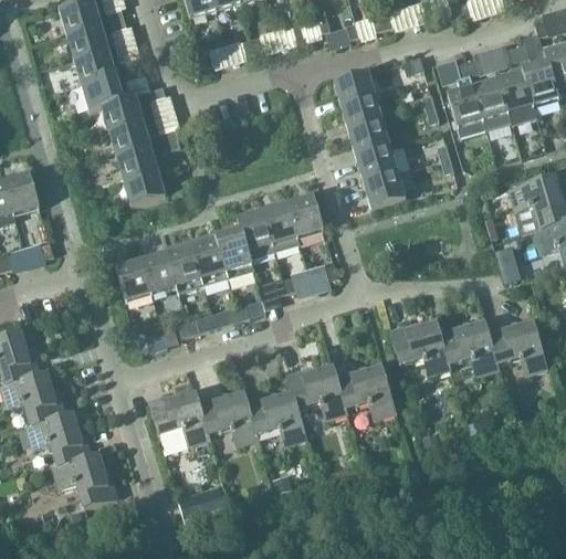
[(60,9),(66,34),(103,24),(96,0),(88,0),(60,9)]
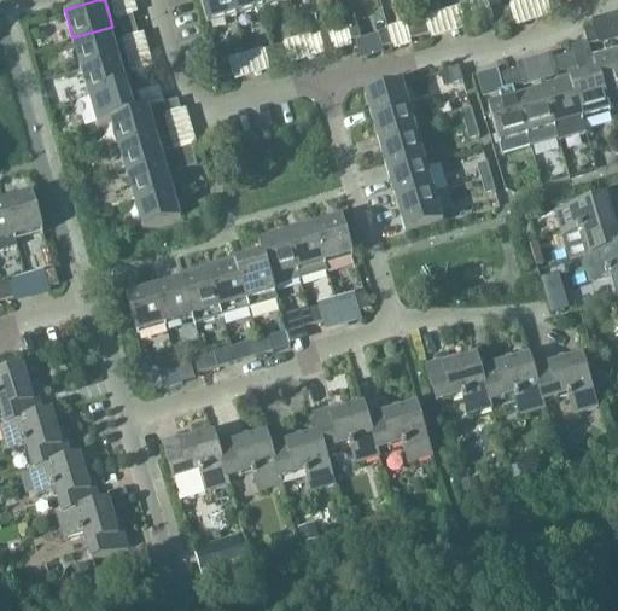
[(237,11),(233,0),(202,0),(208,19),(237,11)]
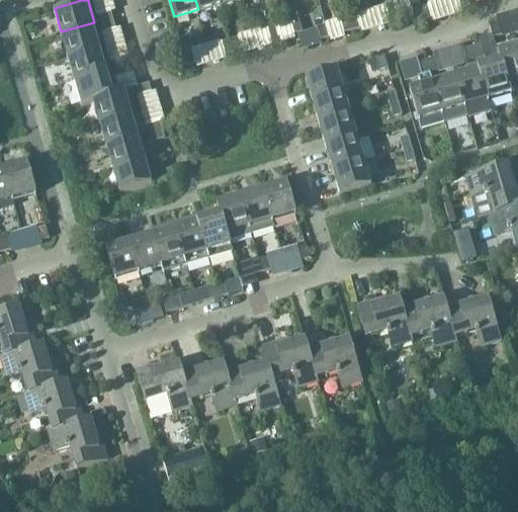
[(221,3),(220,0),(195,0),(198,9),(221,3)]
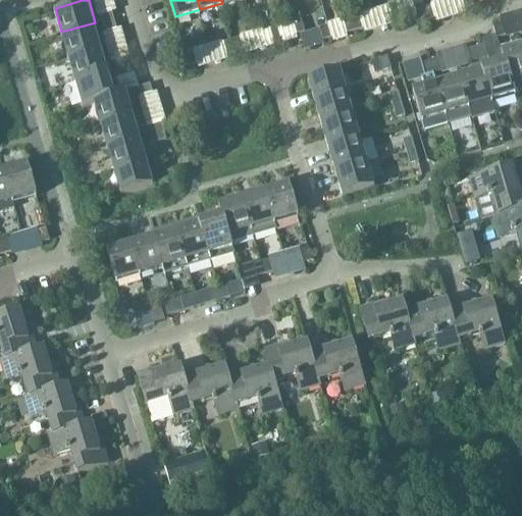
[(397,1),(388,3),(393,15),(401,13),(397,1)]
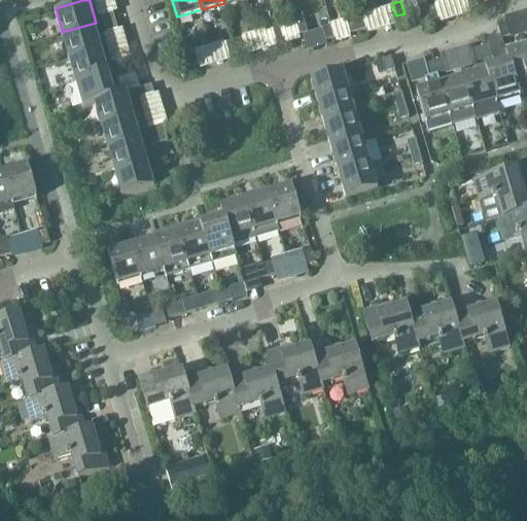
[(427,4),(430,16),(438,13),(435,2),(427,4)]
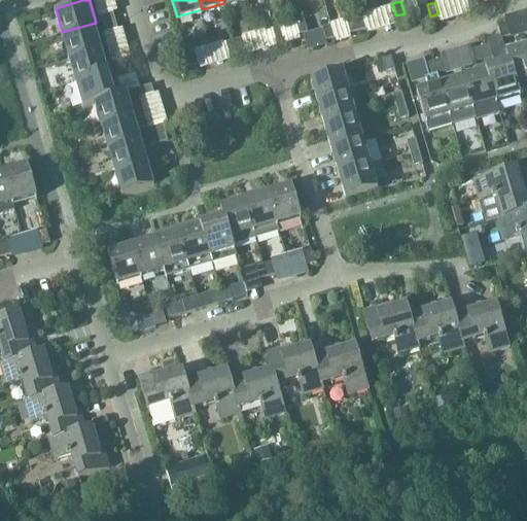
[(430,16),(427,4),(419,6),(423,19),(430,16)]
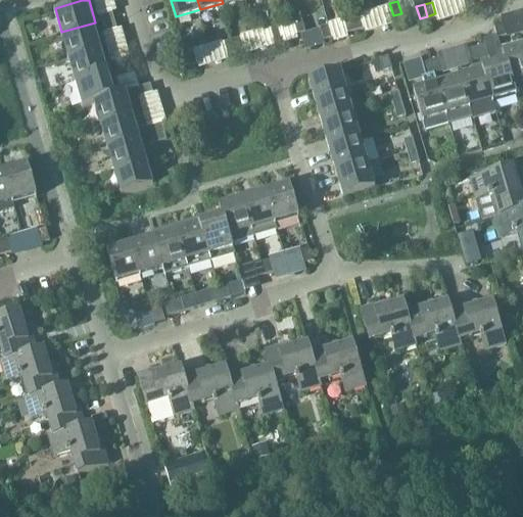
[(102,19),(114,16),(112,8),(100,11),(102,19)]
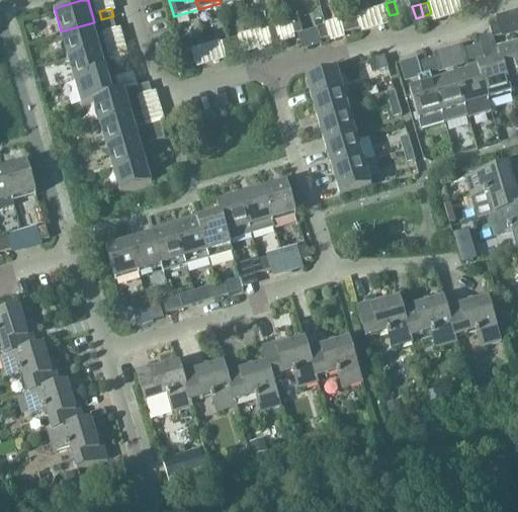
[(348,14),(352,26),(359,24),(356,12),(348,14)]
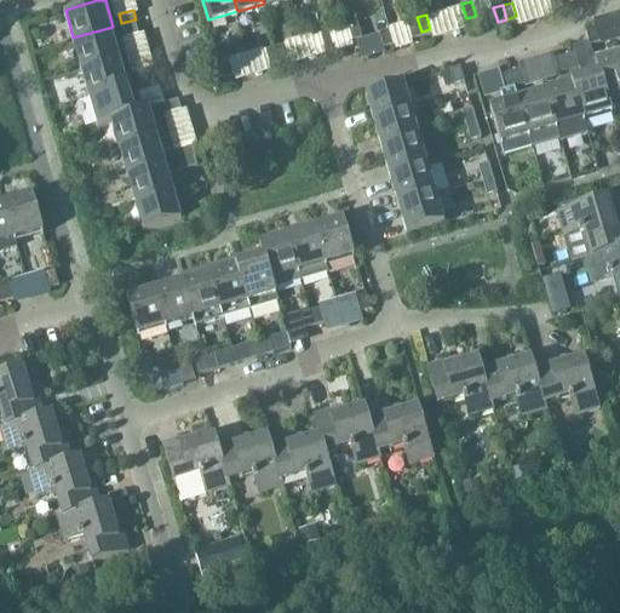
[(422,32),(417,17),(408,21),(412,34),(422,32)]
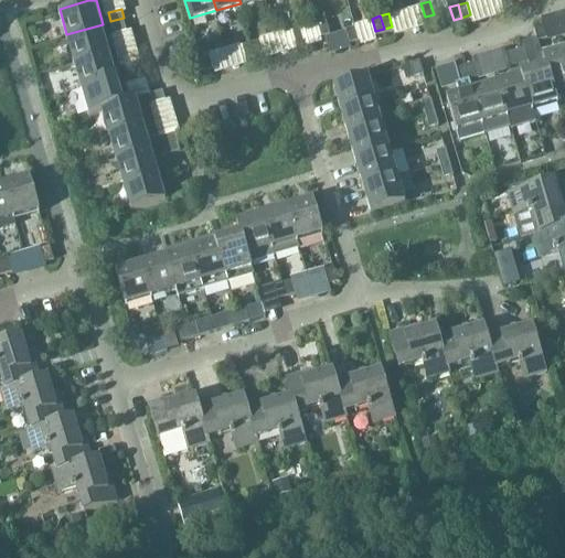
[(124,18),(110,21),(114,31),(127,27),(124,18)]
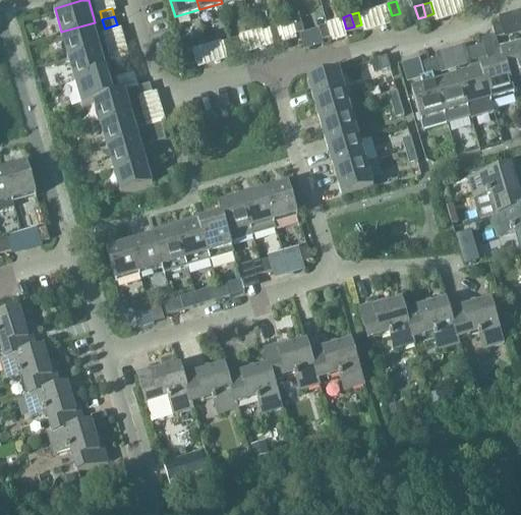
[(300,16),(292,18),(295,31),(303,29),(300,16)]
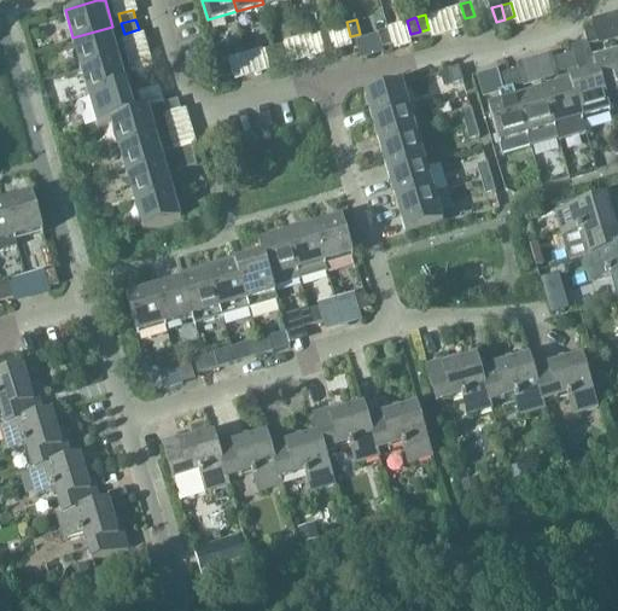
[(594,23),(584,25),(589,40),(599,36),(594,23)]
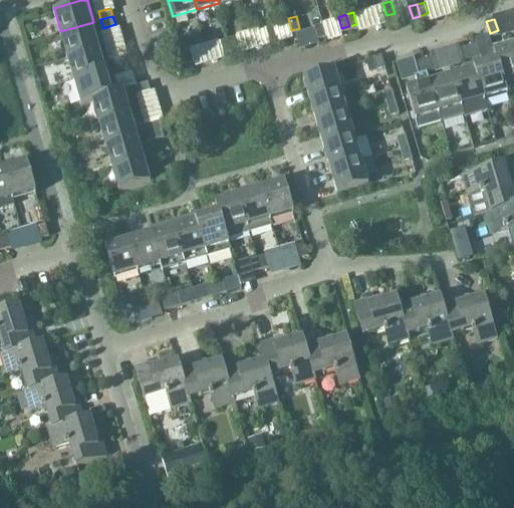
[(315,23),(318,34),(318,35),(326,33),(323,21),(315,23)]
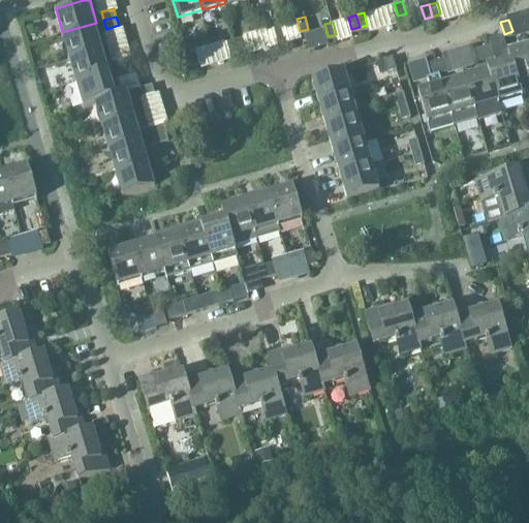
[(69,56),(102,47),(96,23),(62,32),(69,56)]
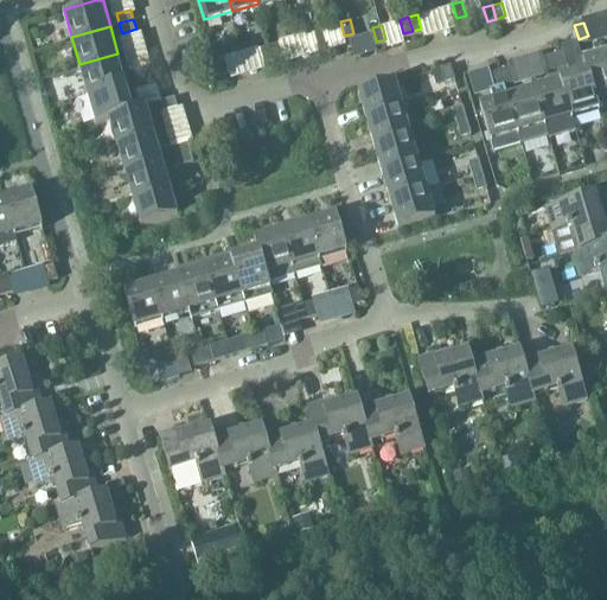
[(313,30),(318,43),(326,40),(323,27),(313,30)]
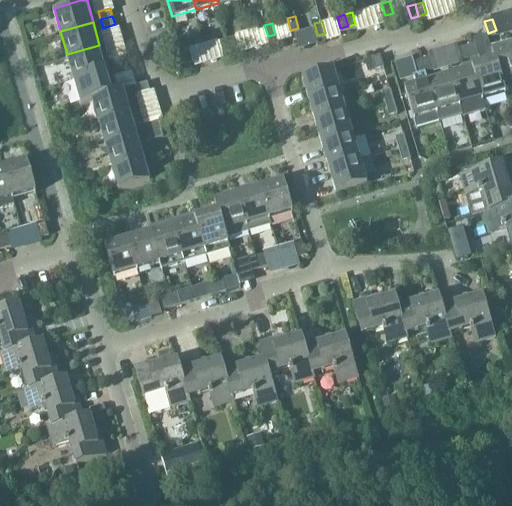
[(227,36),(230,47),(238,45),(235,34),(227,36)]
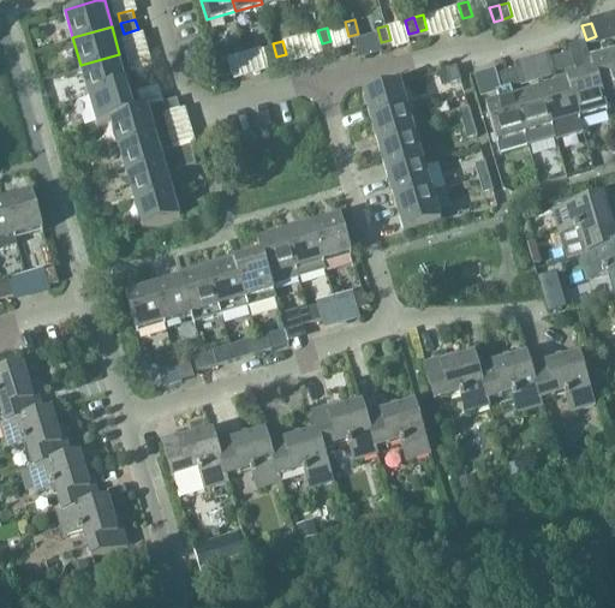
[(276,57),(273,43),(263,46),(267,60),(276,57)]
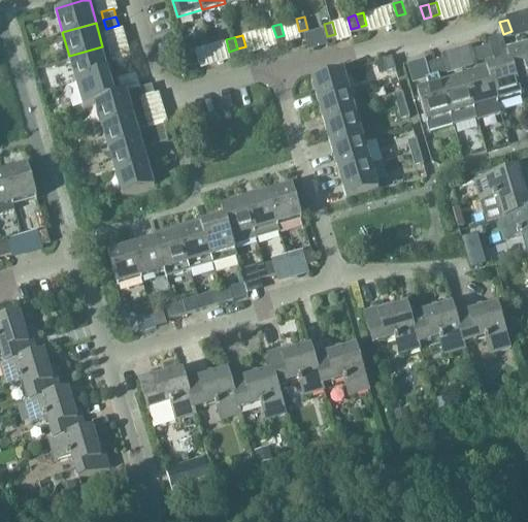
[(481,44),(485,57),(493,54),(489,41),(481,44)]
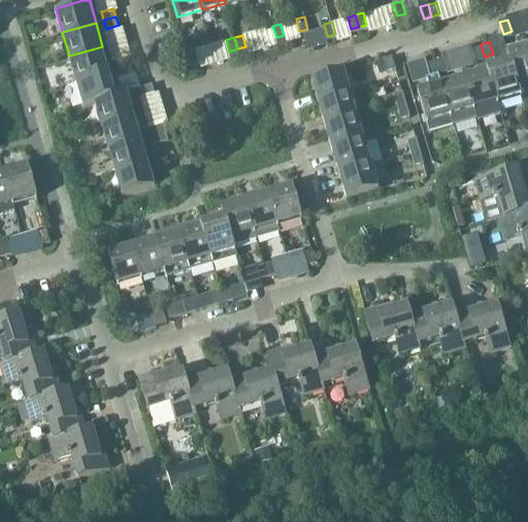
[(527,77),(527,41),(506,47),(510,60),(512,60),(518,80),(519,80),(527,77)]
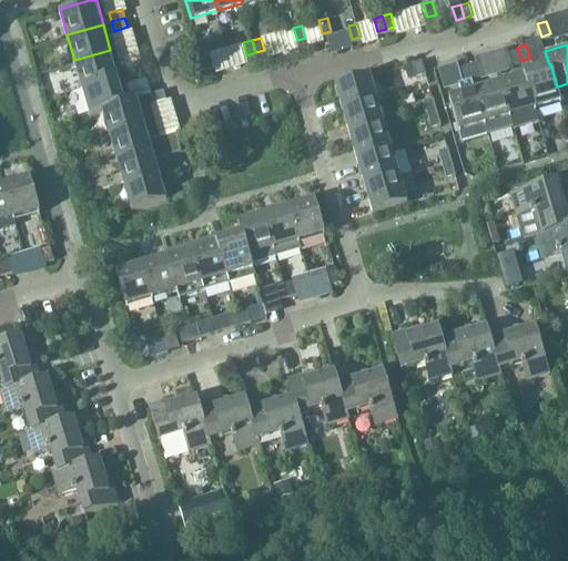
[(521,61),(517,48),(508,50),(513,63),(521,61)]
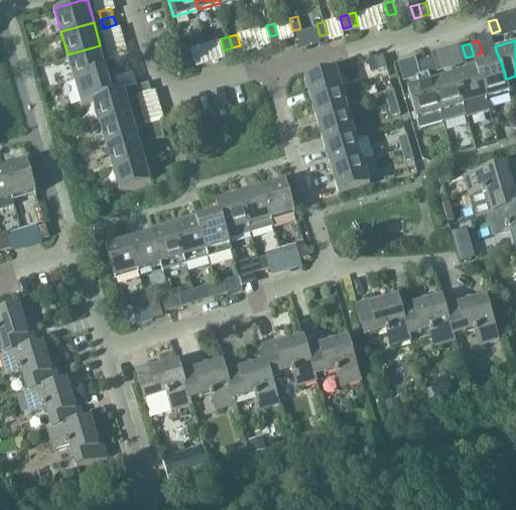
[(100,45),(68,54),(75,78),(107,68),(100,45)]
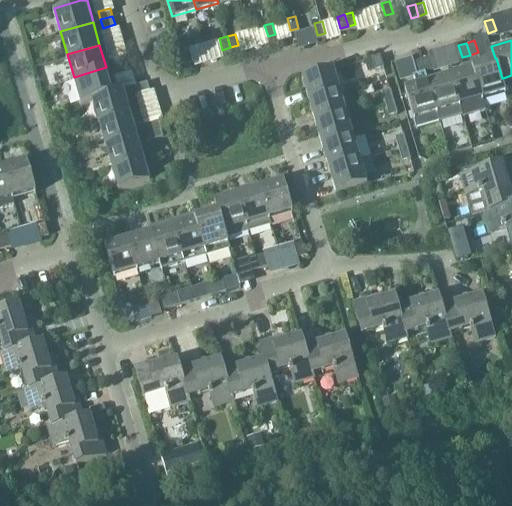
[(189,47),(182,49),(185,61),(193,59),(189,47)]
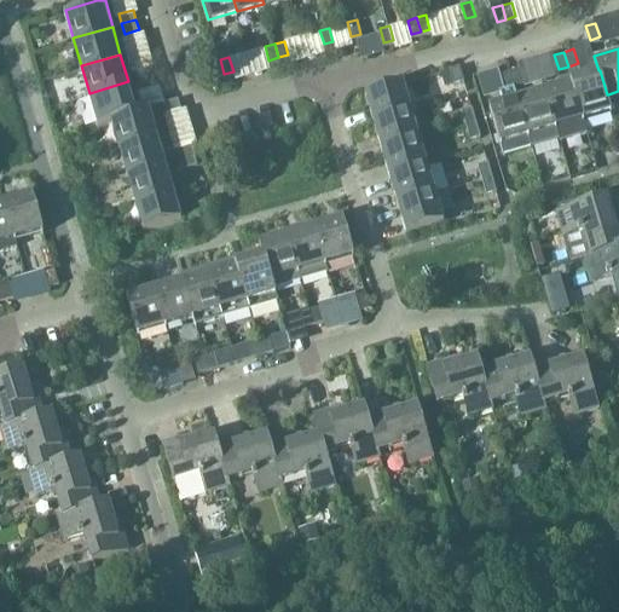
[(460,63),(450,65),(453,79),(464,76),(460,63)]
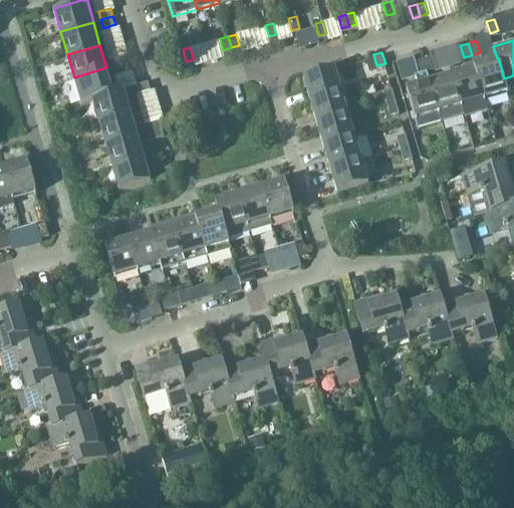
[(113,65),(125,61),(123,53),(111,57),(113,65)]
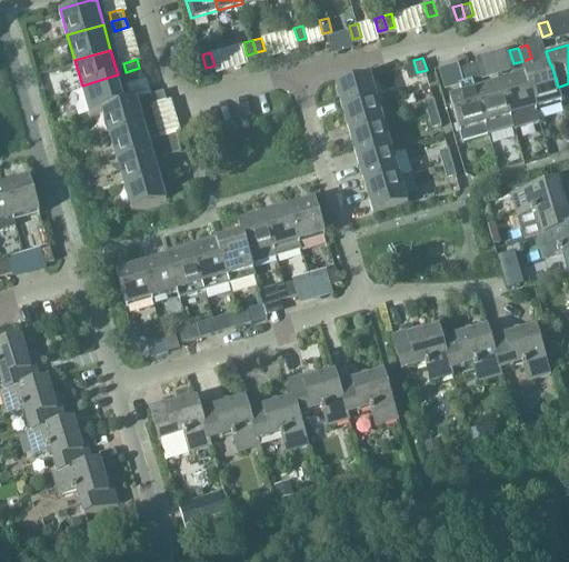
[(472,76),(481,72),(477,59),(468,62),(472,76)]
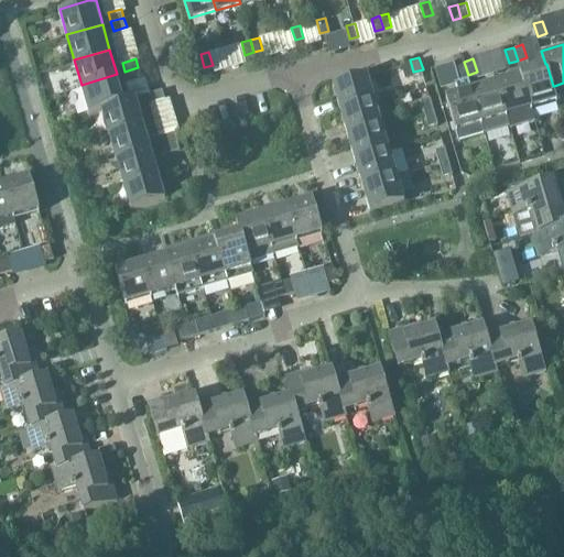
[(468,75),(464,62),(455,64),(458,73),(459,77),(468,75)]
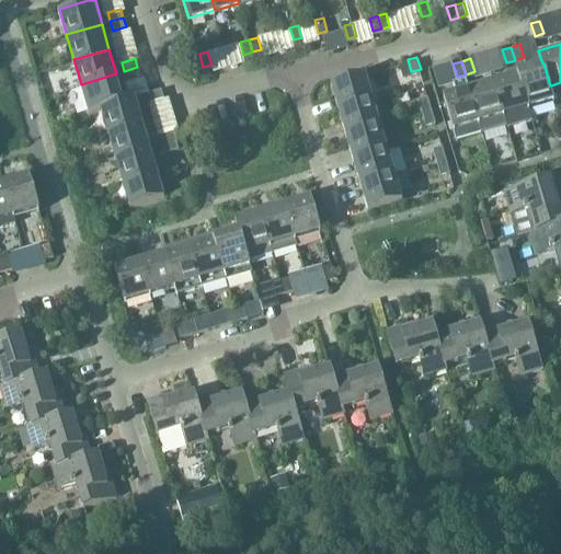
[(544,64),(542,64),(518,70),(529,105),(554,97),(551,85),(550,85),(544,64)]
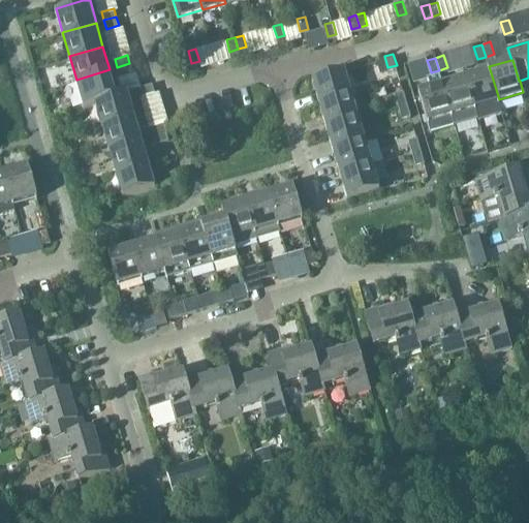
[(129,63),(117,67),(119,75),(132,71),(129,63)]
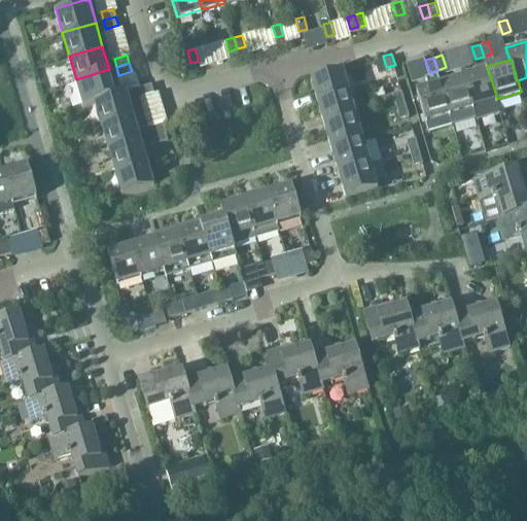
[(464,73),(473,106),(477,116),(500,109),(497,99),(487,66),(464,73)]
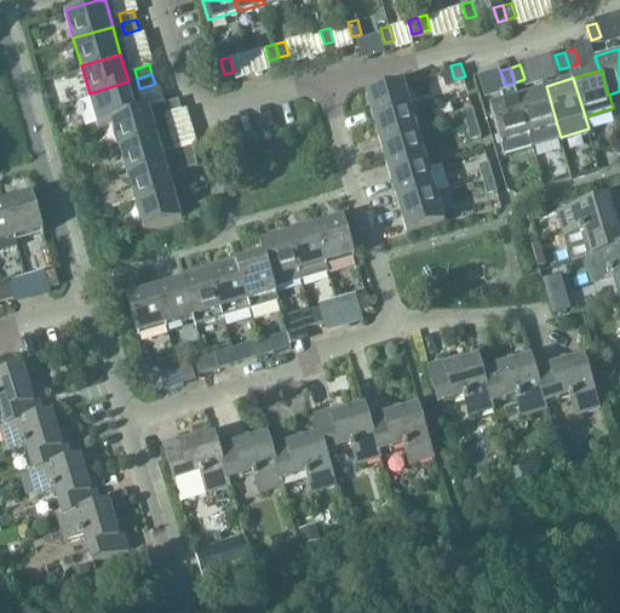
[(366,91),(374,119),(413,108),(405,79),(366,91)]
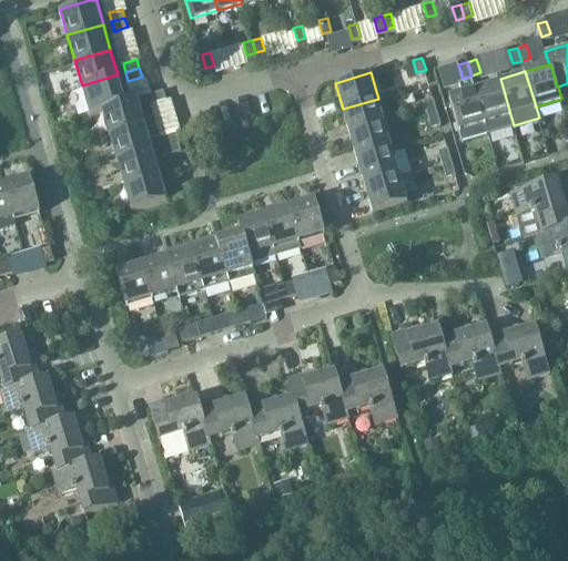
[(488,132),(486,122),(475,85),(472,75),(463,78),(462,73),(457,74),(462,90),(449,93),(463,140),(488,132)]
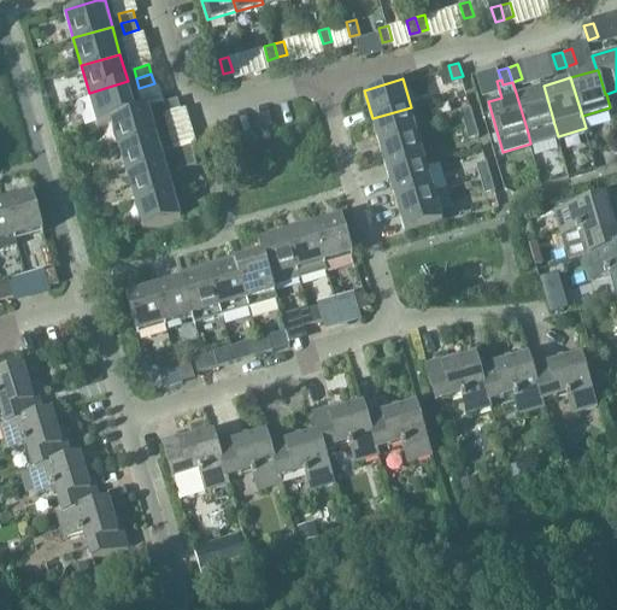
[(135,109),(135,107),(128,81),(89,93),(98,121),(111,117),(111,116),(135,109)]
